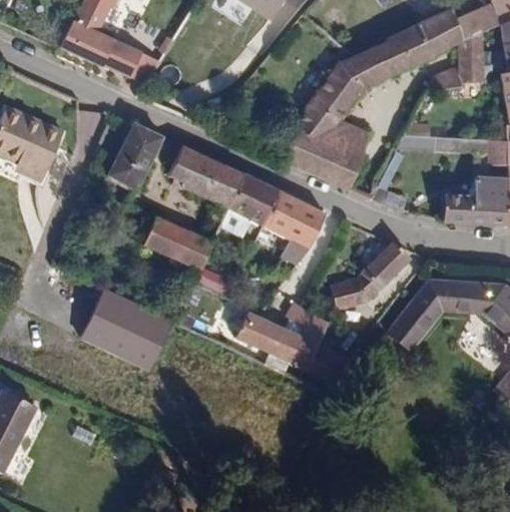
[(99,32),(111,8),(115,6),(117,0),(84,0),(61,46),(103,66),(104,65),(133,79),(147,56),(99,32)]
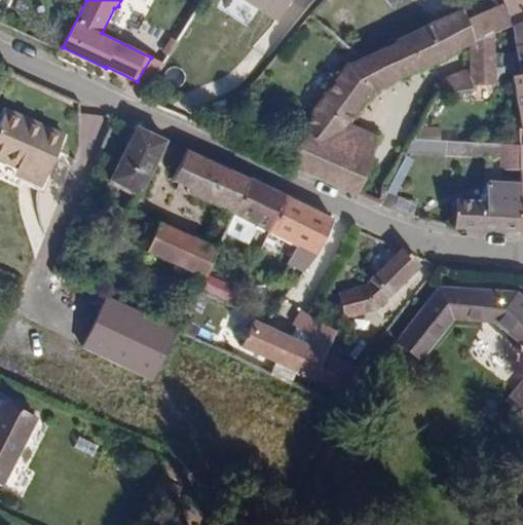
[(295,0),(248,0),(283,22),(295,0)]
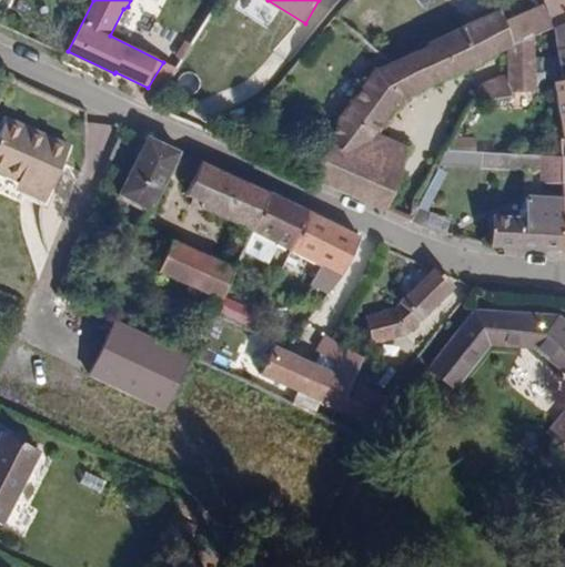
[(564,0),(545,0),(547,4),(523,16),(533,37),(535,36),(555,26),(564,21),(564,0)]
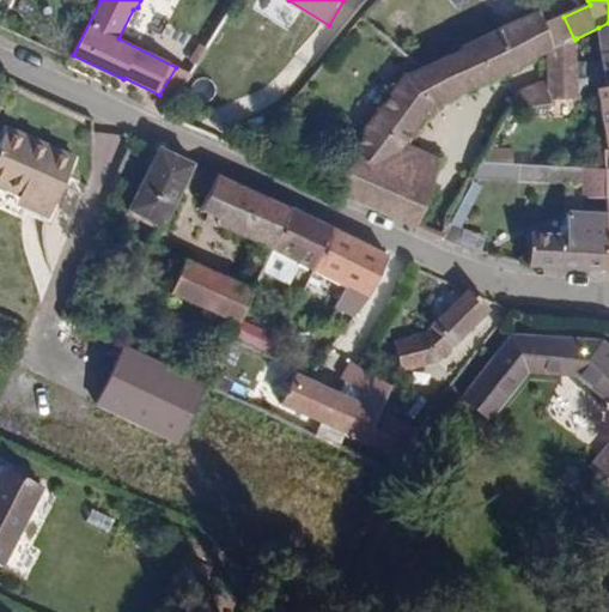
[(553,49),(544,24),(539,8),(462,46),(462,48),(403,74),(367,126),(407,144),(431,113),(463,94),(522,67),(537,58),(553,49)]
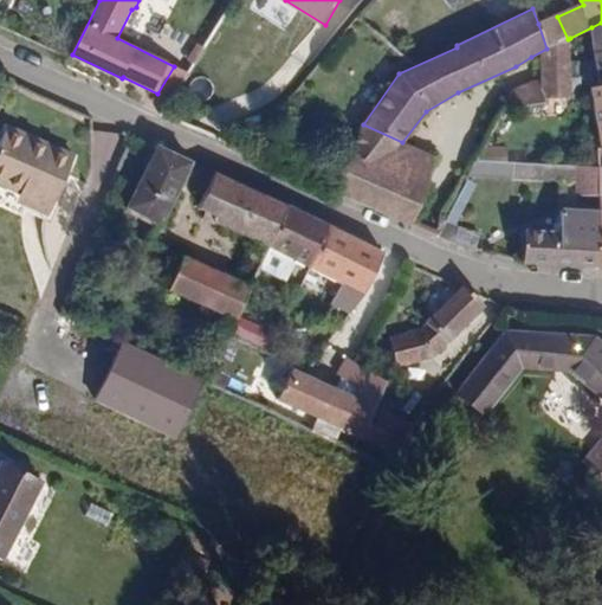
[(568,39),(557,17),(538,24),(547,49),(568,39)]
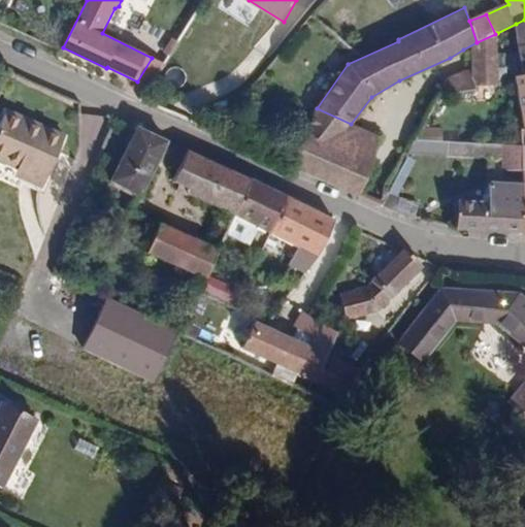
[(524,20),(516,24),(519,37),(524,36),(524,20)]
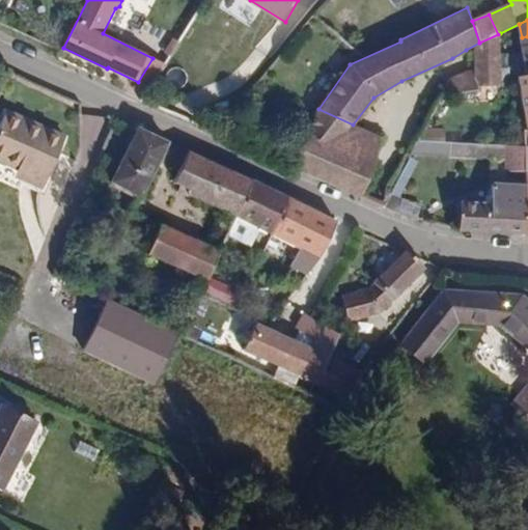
[(501,55),(500,33),(498,34),(479,43),(466,50),(467,70),(469,90),(479,88),(478,85),(503,85),(502,79),(501,55)]
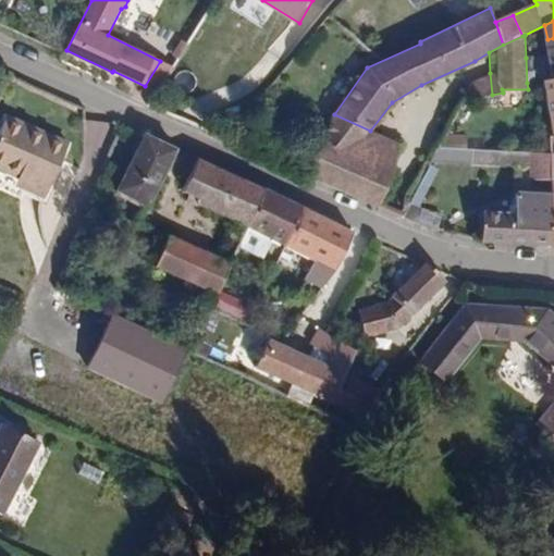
[(553,38),(548,39),(549,46),(546,47),(546,53),(526,58),(527,83),(544,79),(552,77),(551,73),(553,72),(553,38)]
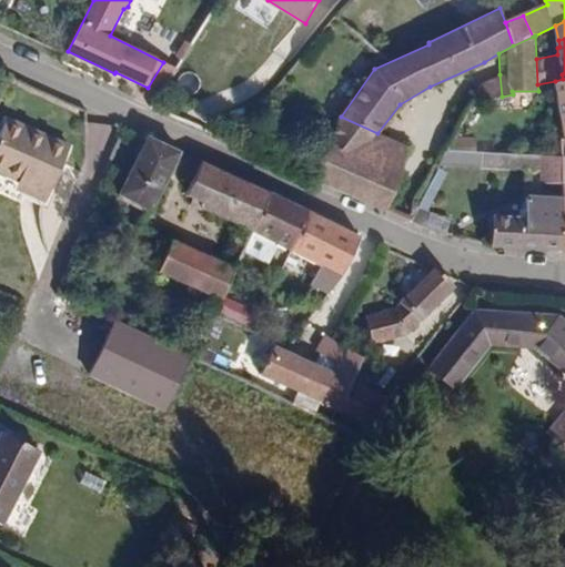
[(162,95),(178,70),(163,62),(148,88),(162,95)]
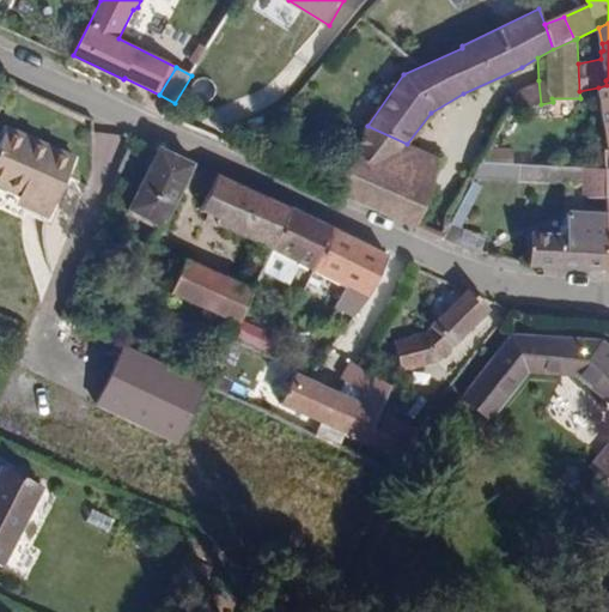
[(608,79),(606,80),(607,85),(598,88),(604,113),(604,145),(608,145),(608,79)]
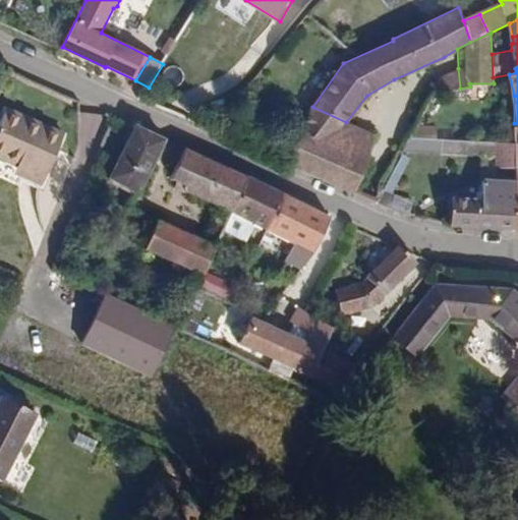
[(460,89),(458,68),(453,69),(437,78),(437,93),(460,89)]
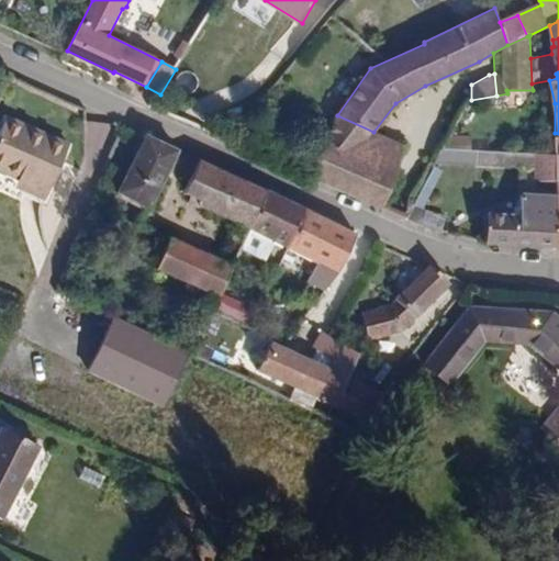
[(405,144),(373,132),(337,115),(326,142),(399,170),(405,144)]
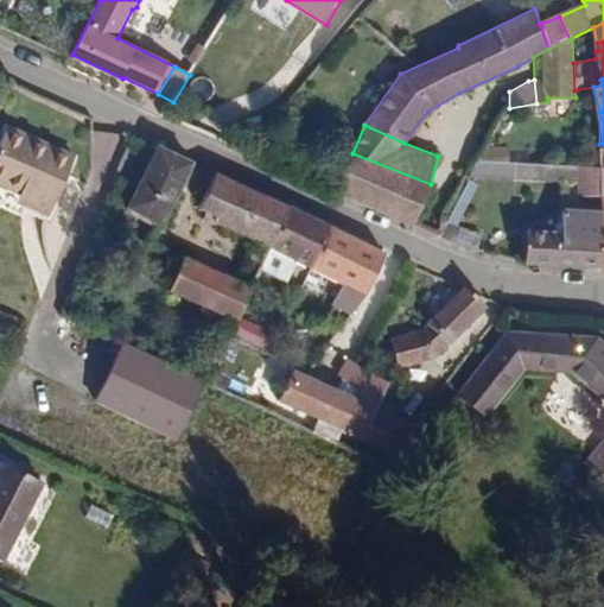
[(51,214),(77,158),(10,127),(0,147),(0,181),(30,195),(26,203),(51,214)]
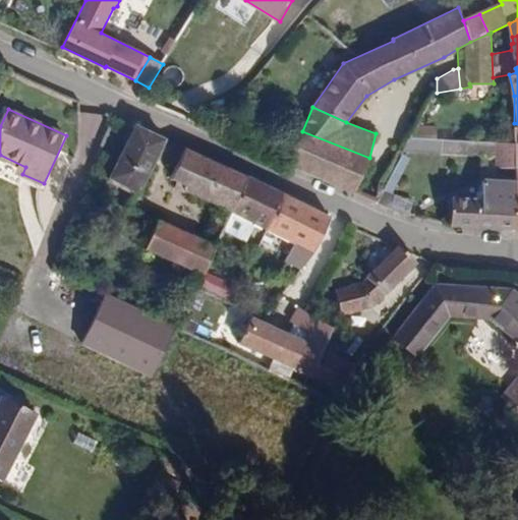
[(159,158),(168,140),(138,126),(112,178),(140,194),(159,158)]
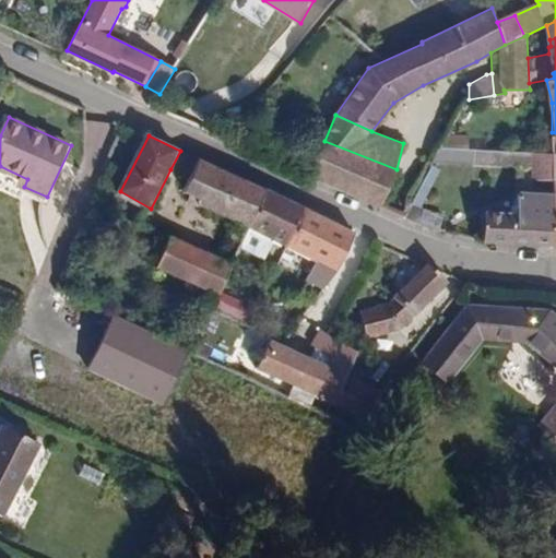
[(380,209),(397,169),(324,141),(308,176),(380,209)]
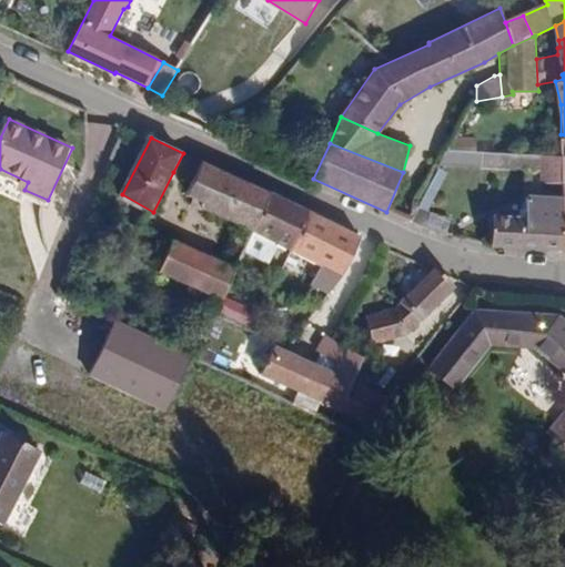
[(511,168),(511,152),(451,150),(443,164),(511,168)]
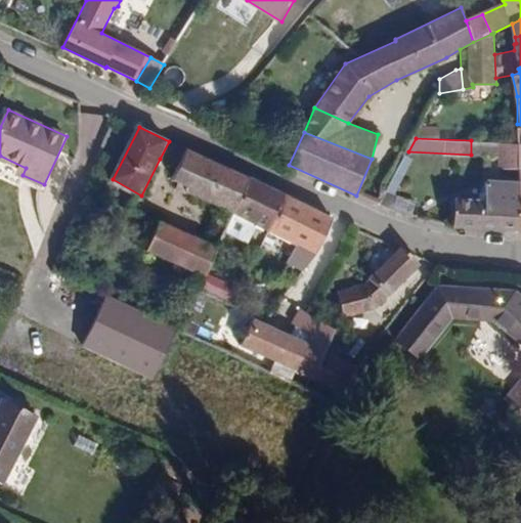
[(500,156),(498,141),(471,140),(471,155),(500,156)]
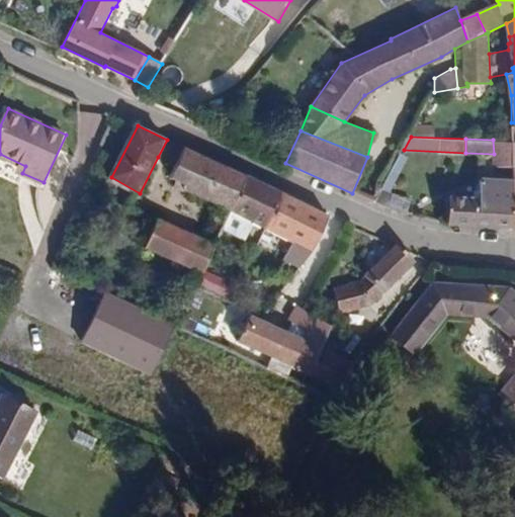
[(180,167),(187,149),(167,140),(158,157),(180,167)]
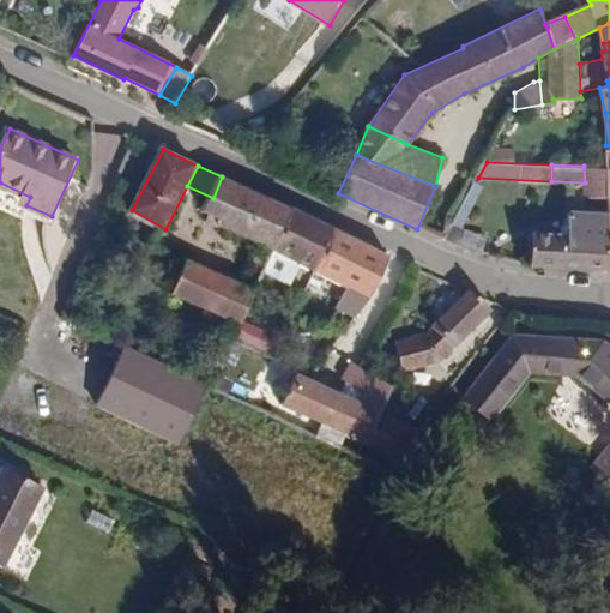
[(609,180),(607,167),(584,166),(585,182),(587,210),(571,209),(569,235),(532,234),(531,265),(609,269),(609,180)]
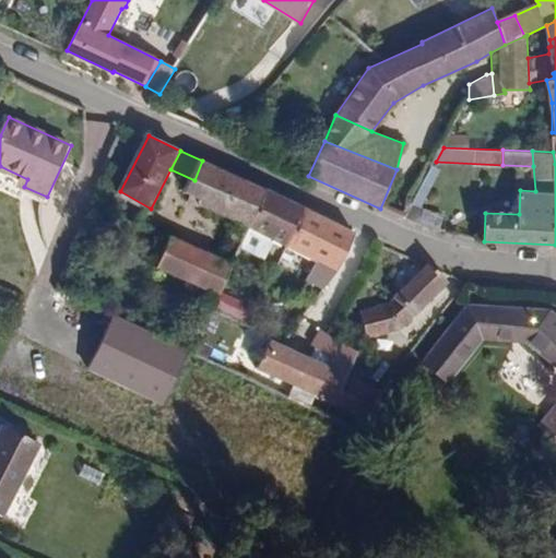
[(269,190),(202,161),(194,180),(187,197),(252,226),(269,190)]
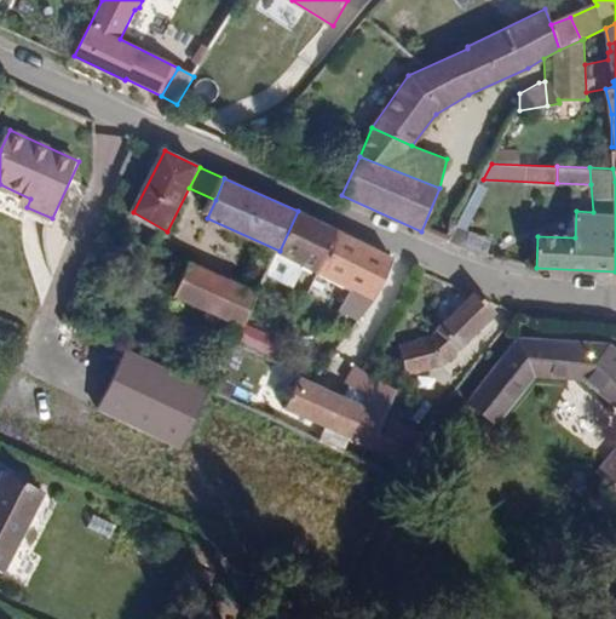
[(397,259),(298,211),(280,251),(351,291),(343,311),(362,321),(397,259)]
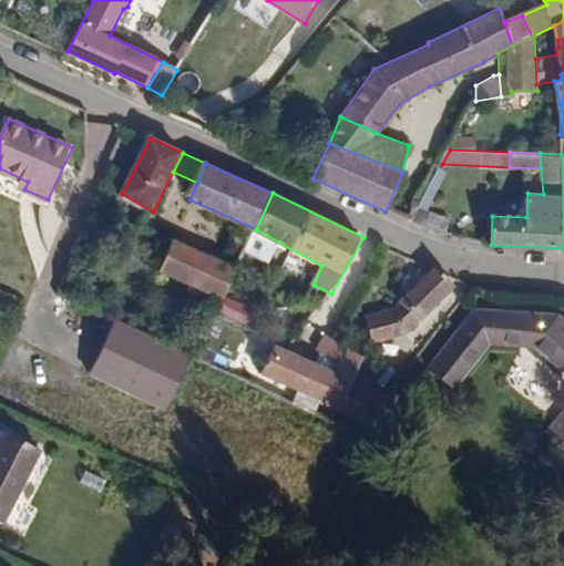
[(226,294),(237,270),(174,242),(161,270),(224,299),(226,294)]
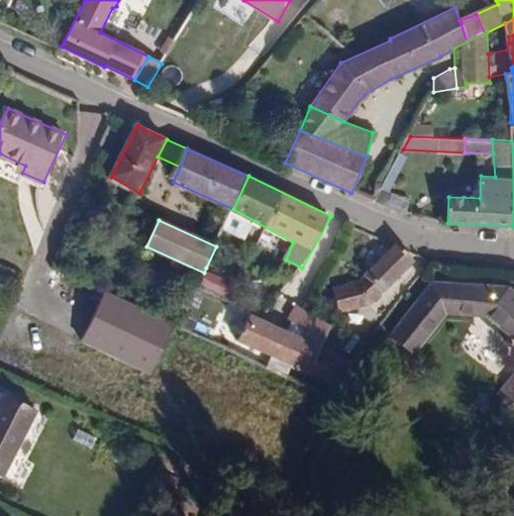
[(374,305),(415,263),(396,245),(366,275),(366,279),(336,288),(343,314),(374,305)]
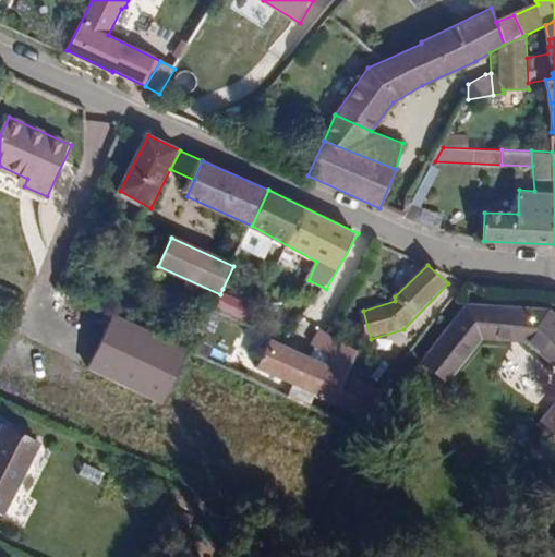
[(240,322),(249,301),(222,289),(220,294),(214,310),(240,322)]
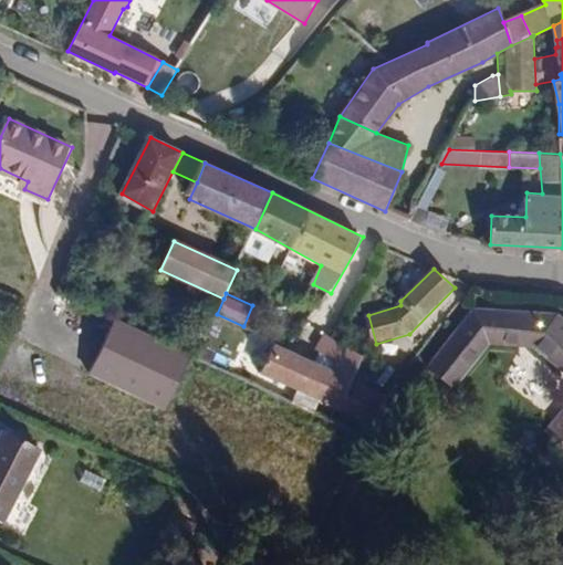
[(562,320),(559,316),(479,311),(433,368),(455,387),(491,343),(535,346),(562,368),(562,320)]
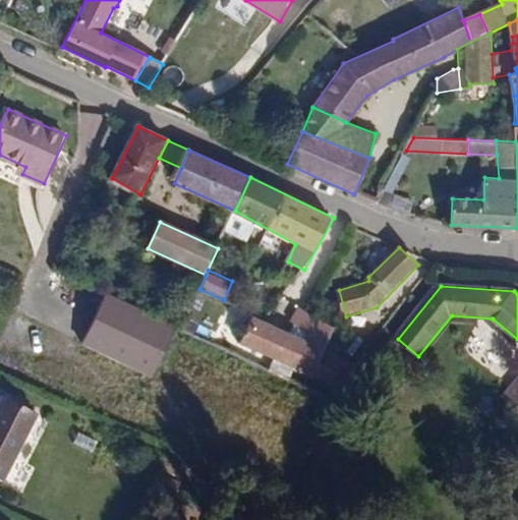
[(154,377),(177,327),(107,294),(83,344),(154,377)]
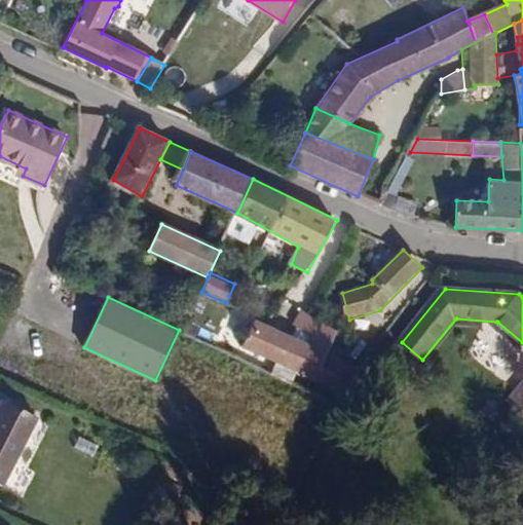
[(272,324),(278,311),(262,300),(253,314),(272,324)]
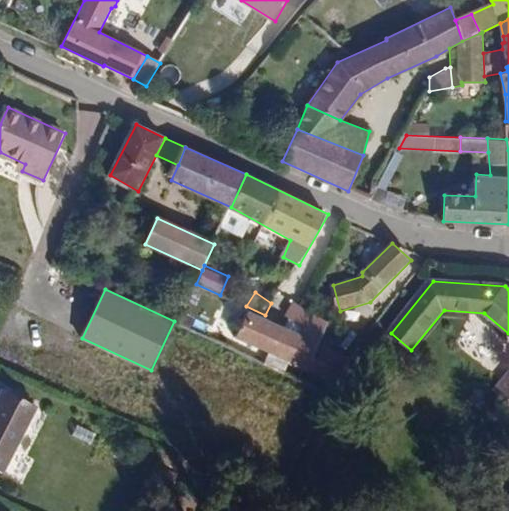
[(319,345),(329,323),(302,306),(295,302),(287,317),(303,326),(300,337),(250,313),(238,338),(309,368),(319,345)]
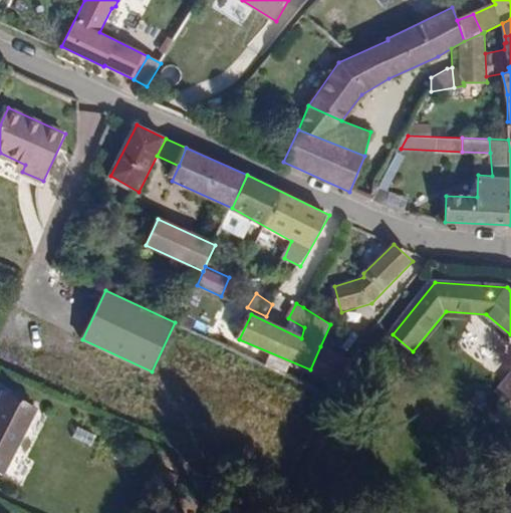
[(339,389),(354,361),(320,346),(310,369),(308,373),(339,389)]
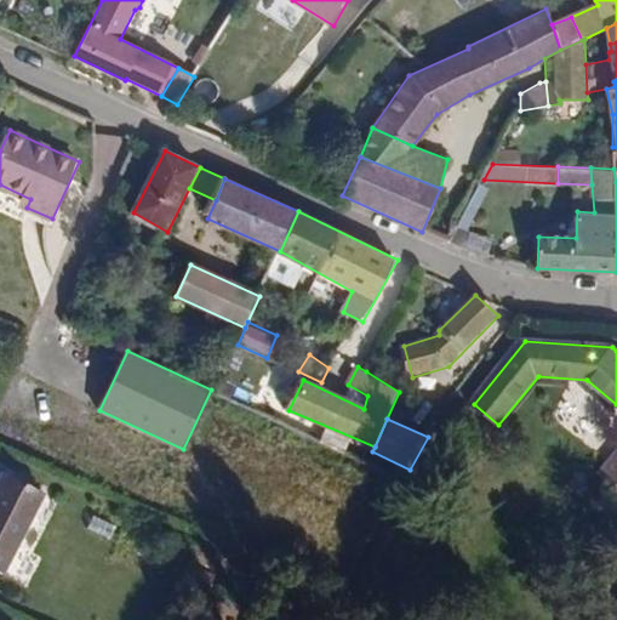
[(0,573),(4,575),(46,493),(7,473),(0,485),(0,573)]
